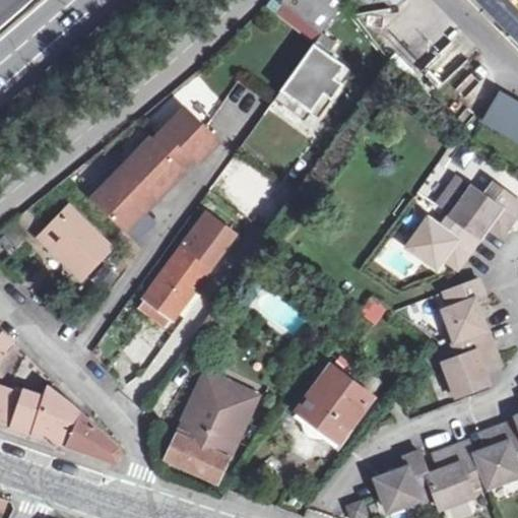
[(281,0),(319,30),(342,4),(339,0),(281,0)]
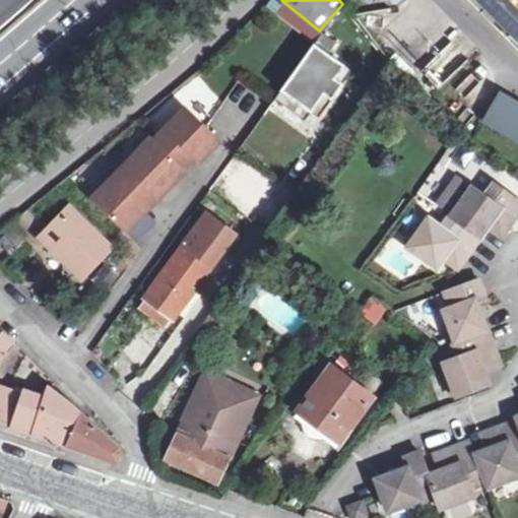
[(343,65),(314,43),(280,88),(310,110),(323,92),(330,99),(341,83),(334,77),(343,65)]
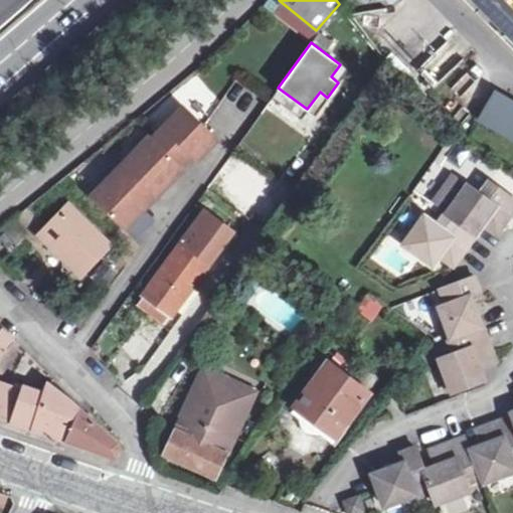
[(482,119),(512,139),(512,100),(499,92),(482,119)]
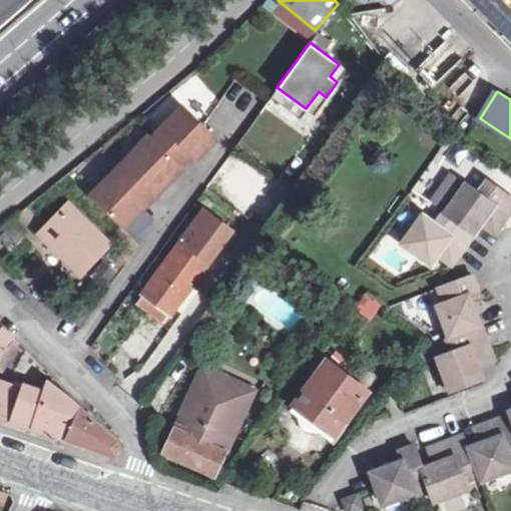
[(151,135),(178,162),(189,151),(194,156),(213,137),(180,105),(151,135)]
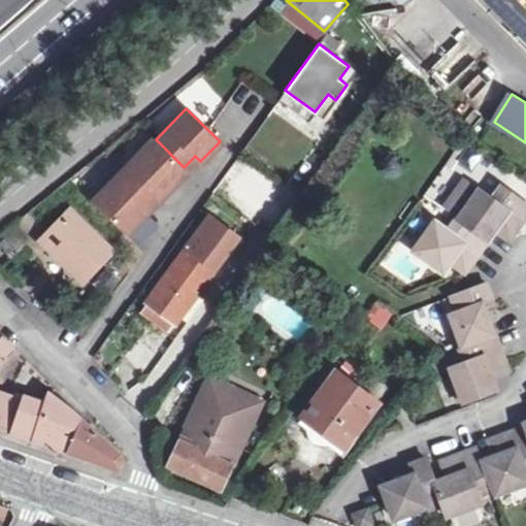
[(123,168),(156,201),(187,169),(184,167),(156,139),(153,137),(123,168)]
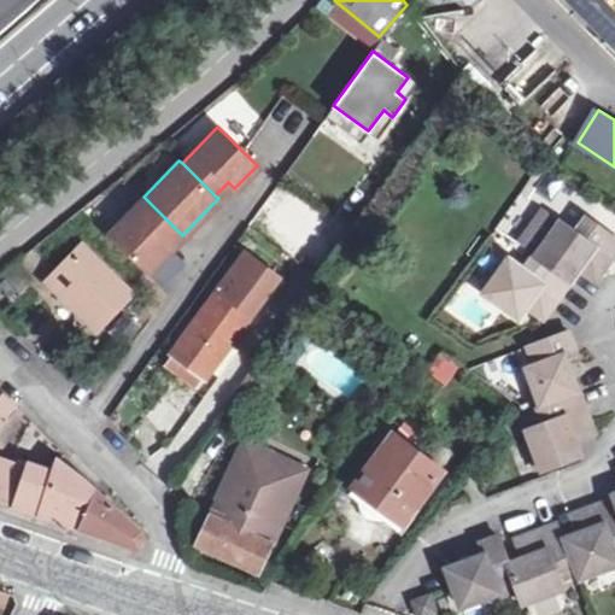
[(182,235),(144,197),(107,234),(147,273),(182,235)]
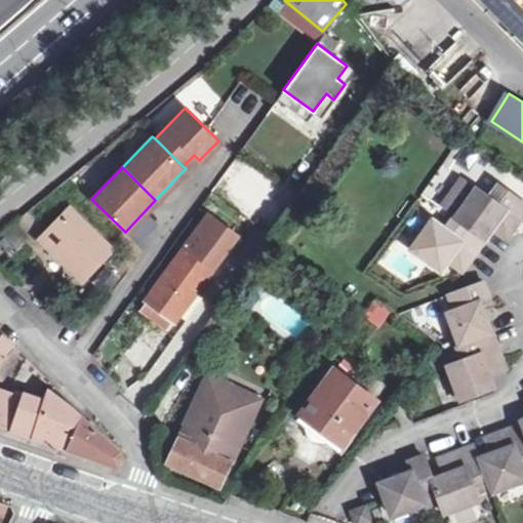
[(455,215),(484,235),(491,225),(505,235),(522,209),(522,199),(497,182),(488,195),(477,187),(455,215)]
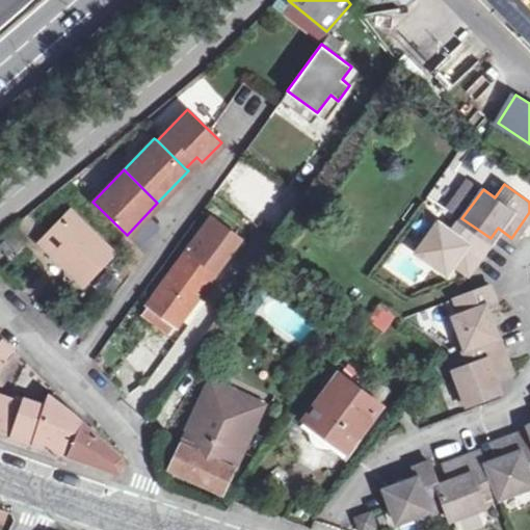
[(78,282),(107,253),(63,212),(34,241),(48,254),(50,252),(56,258),(55,261),(78,282)]
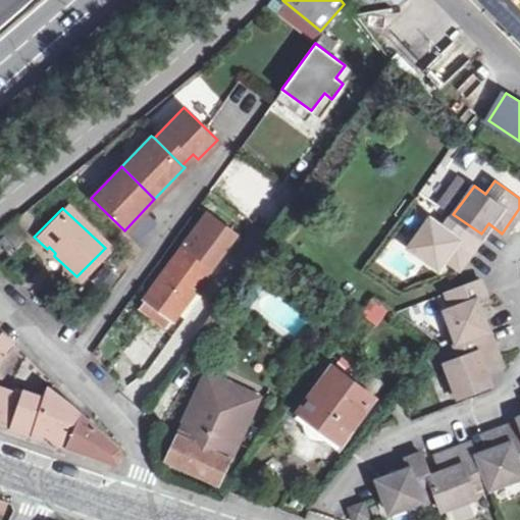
[(206,211),(143,296),(170,316),(234,231),(206,211)]
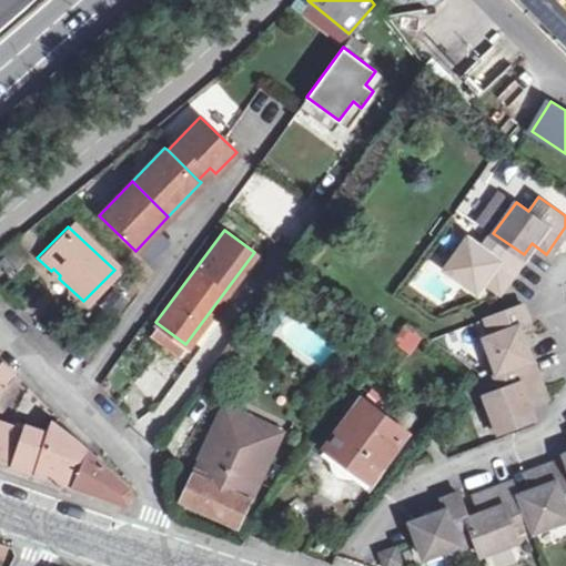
[(489,272),(505,282),(524,254),(493,233),(492,231),(482,244),(467,234),(446,266),(478,290),(485,279),(489,272)]
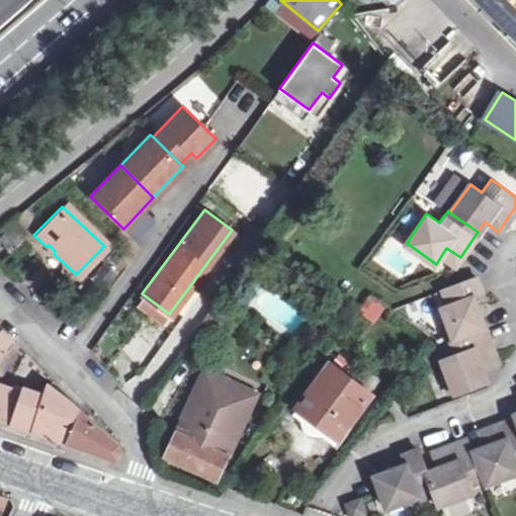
[(47,247),(54,254),(55,251),(49,245),(47,247)]
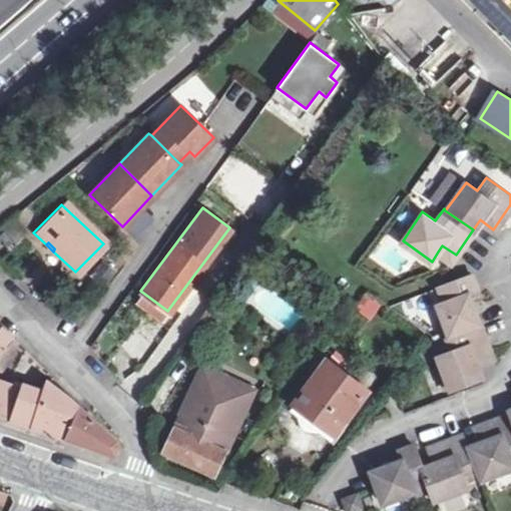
[(451,261),(456,254),(442,245),(438,251),(451,261)]
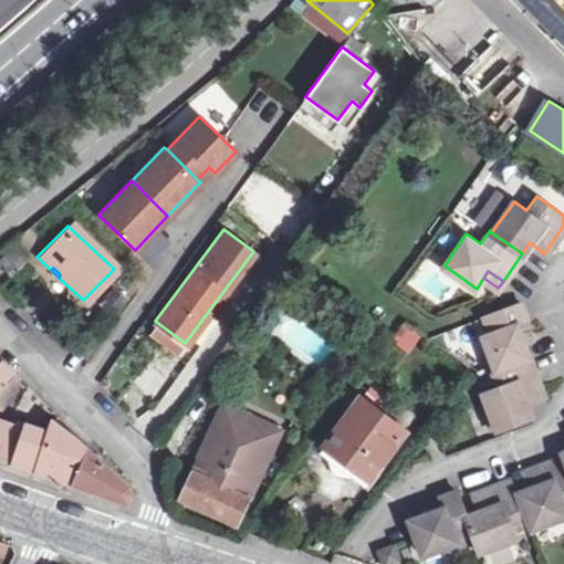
[(105,294),(94,307),(108,316),(117,304),(105,294)]
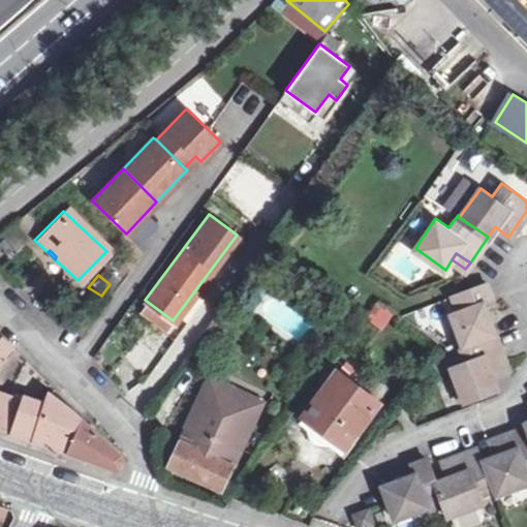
[(447,311),(460,344),(495,332),(491,319),(488,311),(486,311),(483,299),(491,296),(486,279),(448,292),(454,308),(447,311)]
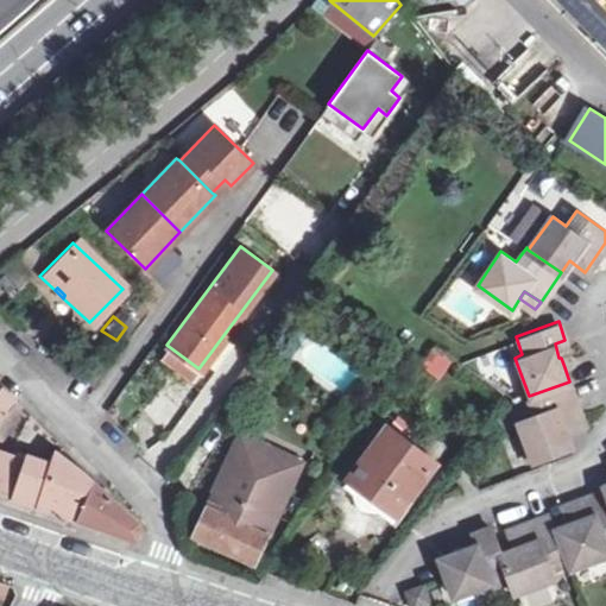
[(437,379),(452,358),(431,343),(416,364),(437,379)]
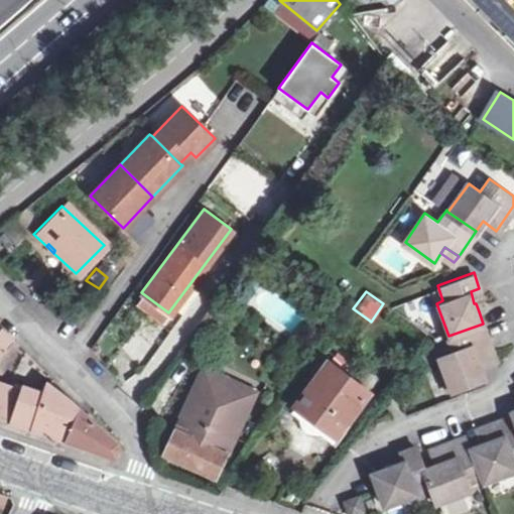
[(486,377),(482,365),(479,358),(493,352),(483,324),(448,336),(445,337),(452,352),(439,356),(453,389),(486,377)]
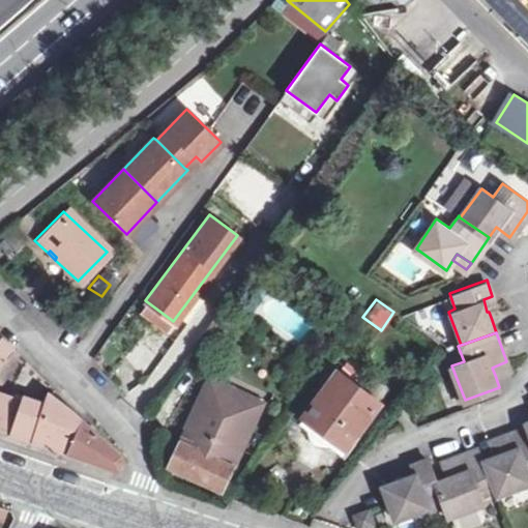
[(0,353),(5,358),(13,349),(2,338),(0,340),(0,353)]
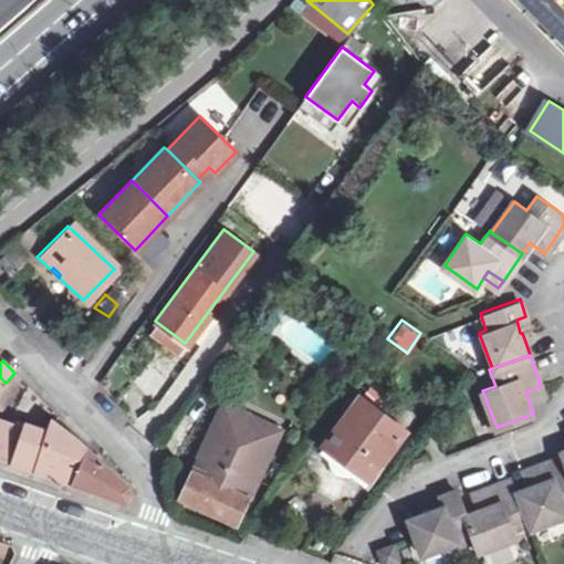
[(525,393),(529,400),(544,395),(541,386),(525,393)]
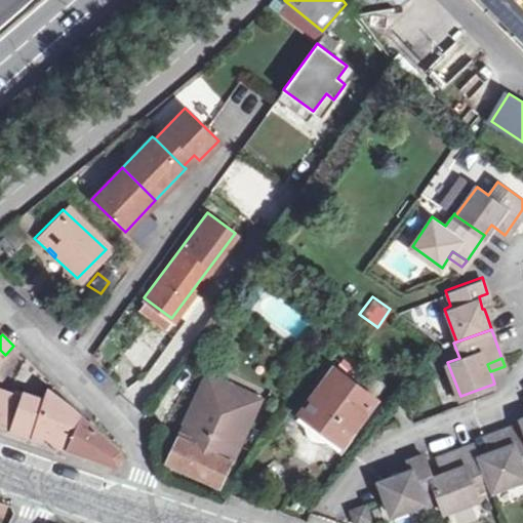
[(302,410),(348,445),(358,433),(353,429),(375,399),(355,381),(362,372),(344,359),(336,369),(334,367),(302,410)]
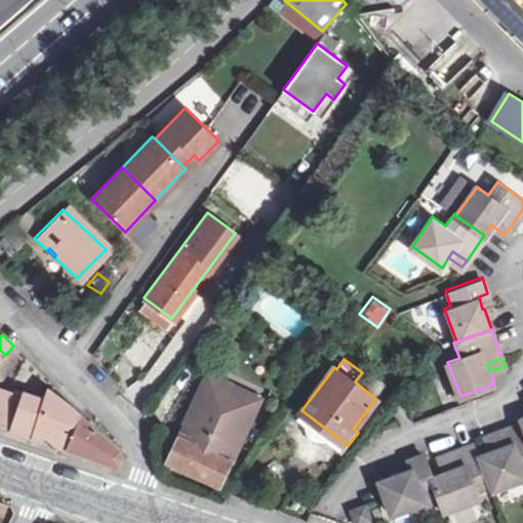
[(231,392),(235,384),(210,371),(206,379),(231,392)]
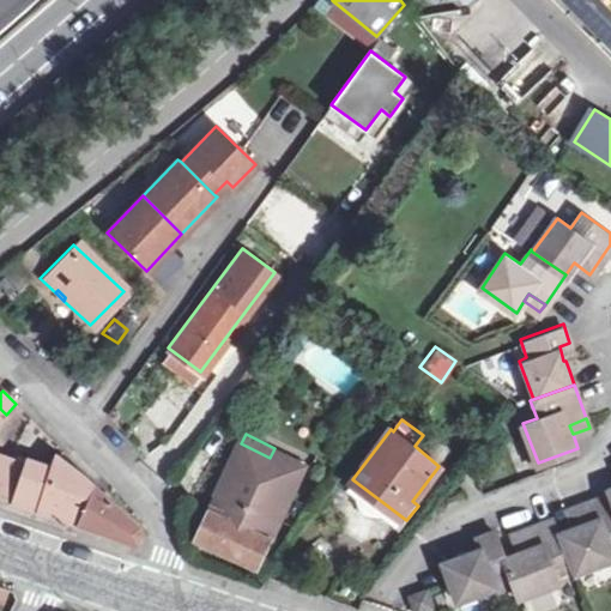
[(270,458),(241,443),(216,492),(219,496),(216,506),(211,503),(197,532),(254,561),(302,464),(274,448),(270,458)]
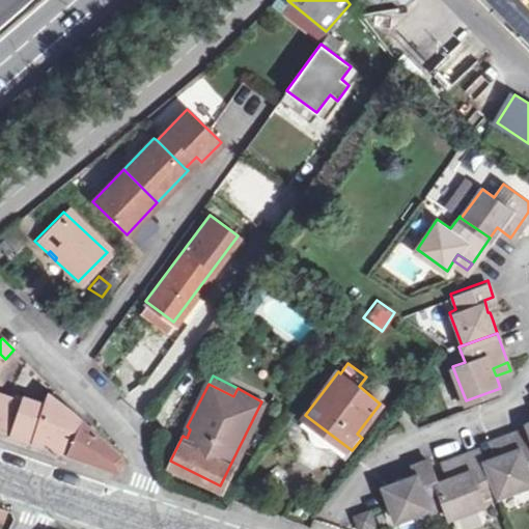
[(38,410),(29,445),(62,457),(81,421),(66,410),(44,392),(38,410)]
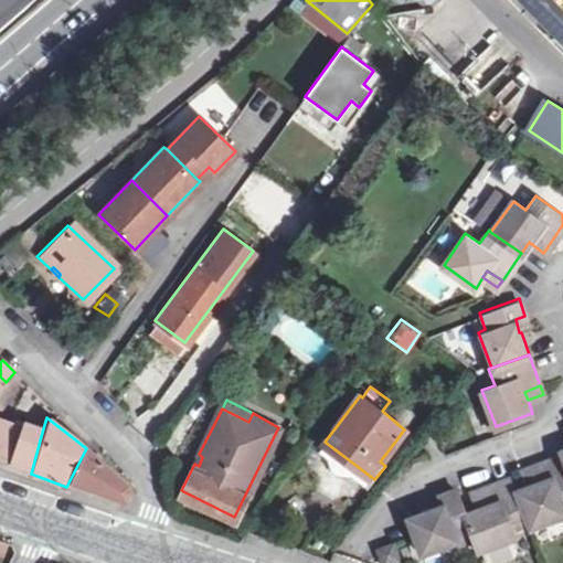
[(0,461),(9,465),(20,426),(0,418),(0,461)]
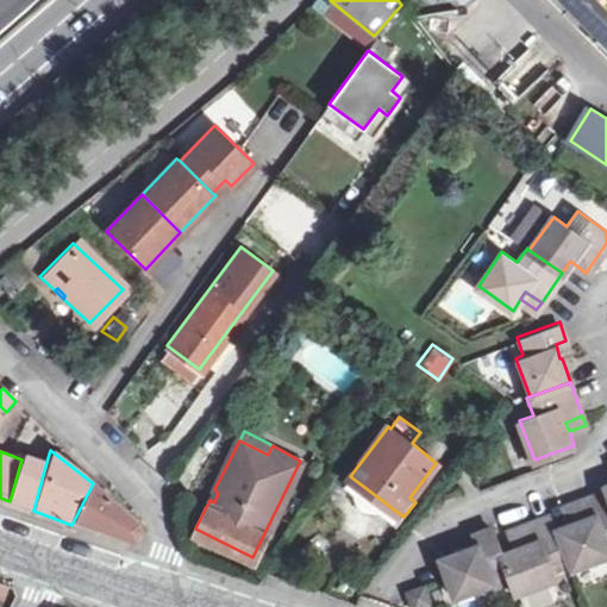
[(33,511),(44,470),(39,468),(41,464),(22,460),(10,501),(33,511)]
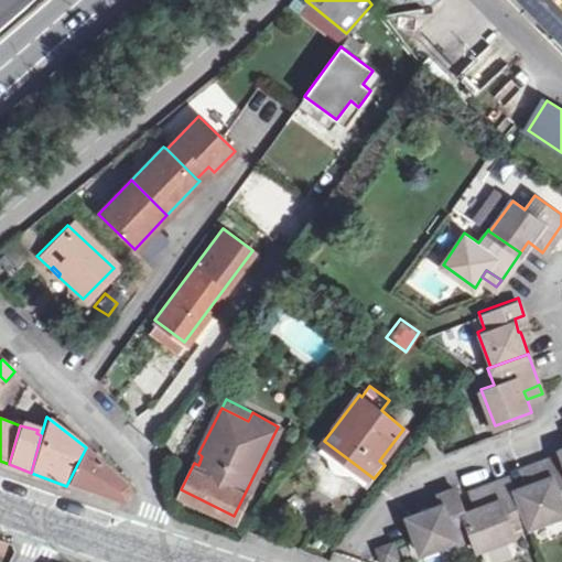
[(368,486),(374,478),(324,441),(317,450),(335,462),(368,486)]
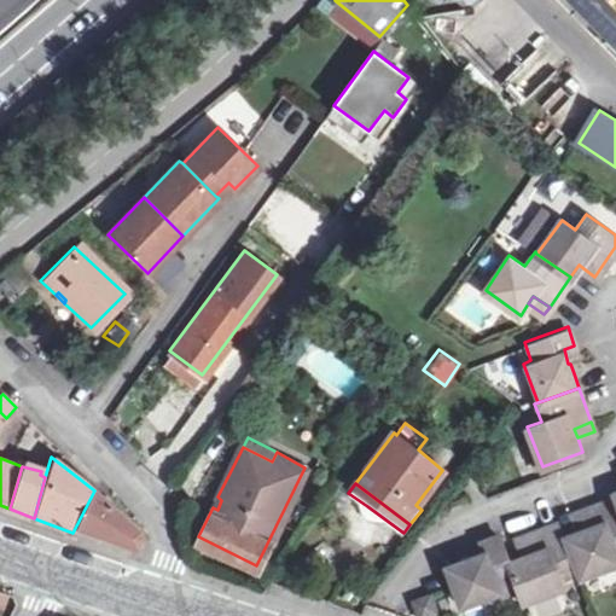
[(94,490),(73,533),(87,538),(134,555),(144,536),(94,490)]
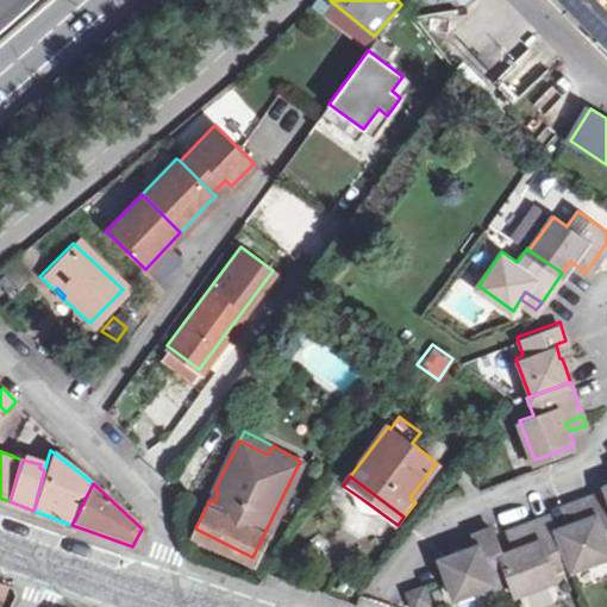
[(579,520),(570,521),(558,526),(568,554),(573,565),(606,555),(606,487),(573,500),(579,520)]
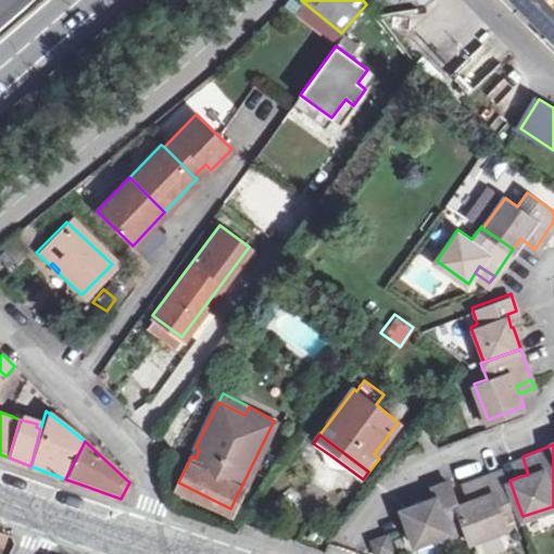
[(515,460),(520,476),(528,475),(523,456),(515,460)]
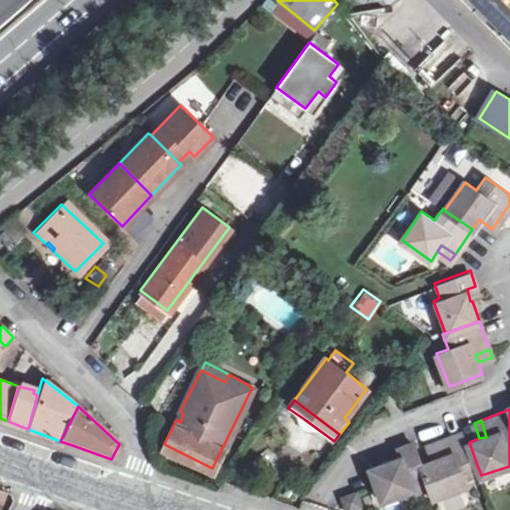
[(439,455),(434,458),(422,463),(426,476),(435,499),(468,487),(462,469),(477,465),(469,442),(464,431),(435,442),(439,455)]
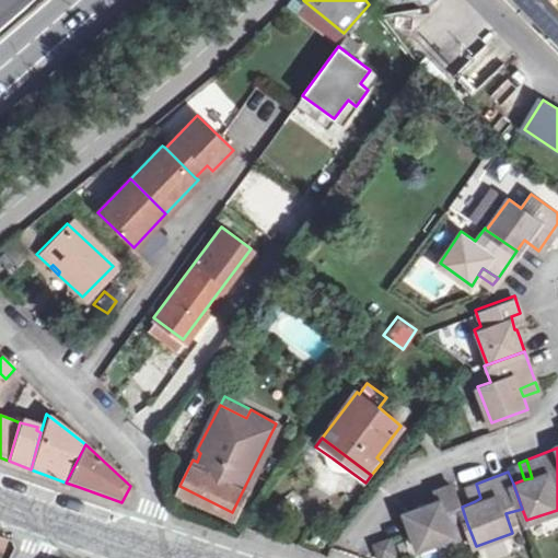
[(453,526),(466,521),(462,507),(452,483),(437,488),(440,497),(427,502),(417,506),(405,510),(410,525),(418,545),(454,533),(453,526)]
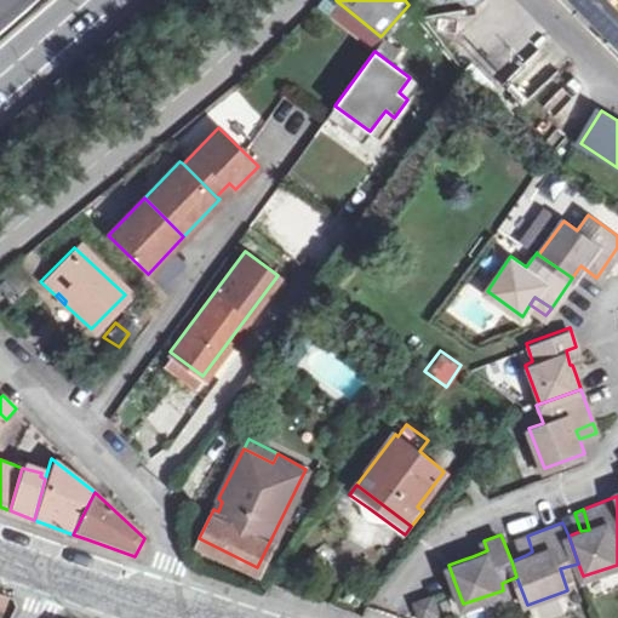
[(521,538),(526,555),(532,551),(527,536),(521,538)]
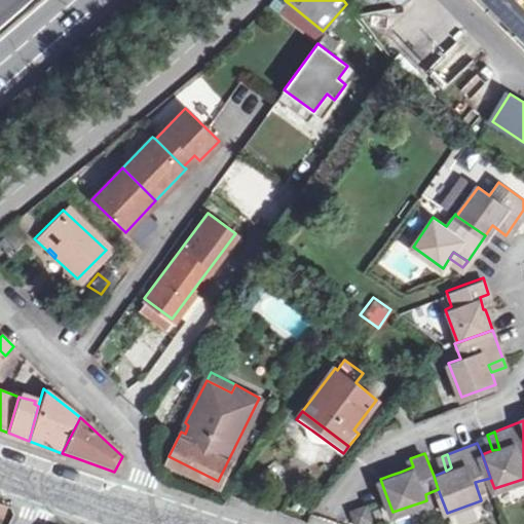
[(372,516),(367,500),(351,507),(358,521),(372,516)]
